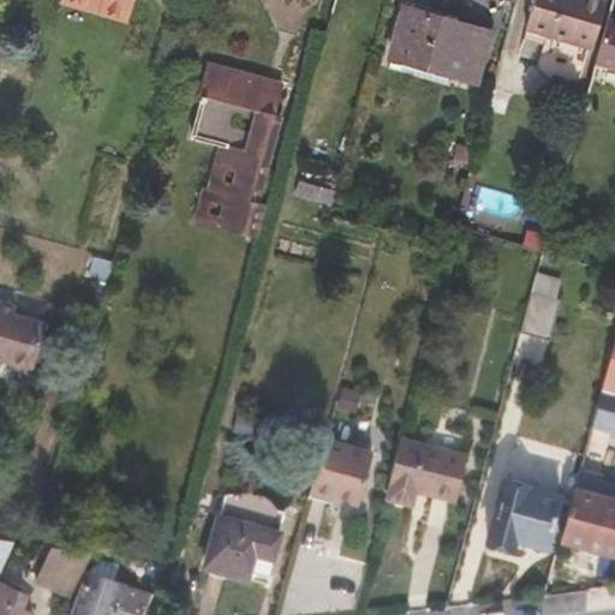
[(100,11),(61,0),(60,4),(99,15),(100,11)]
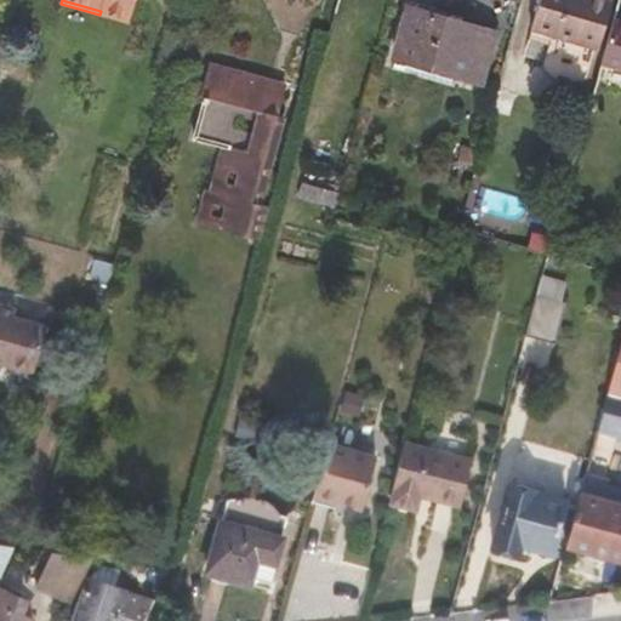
[(130,23),(136,0),(62,0),(101,11),(100,15),(130,23)]
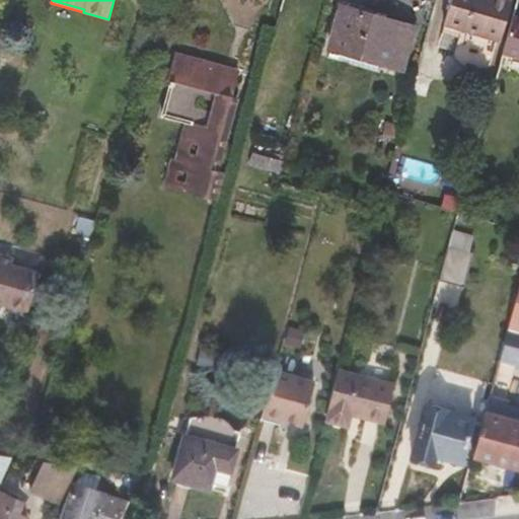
[(451,0),(444,23),(501,41),(503,31),(511,7),(512,0),(451,0)]
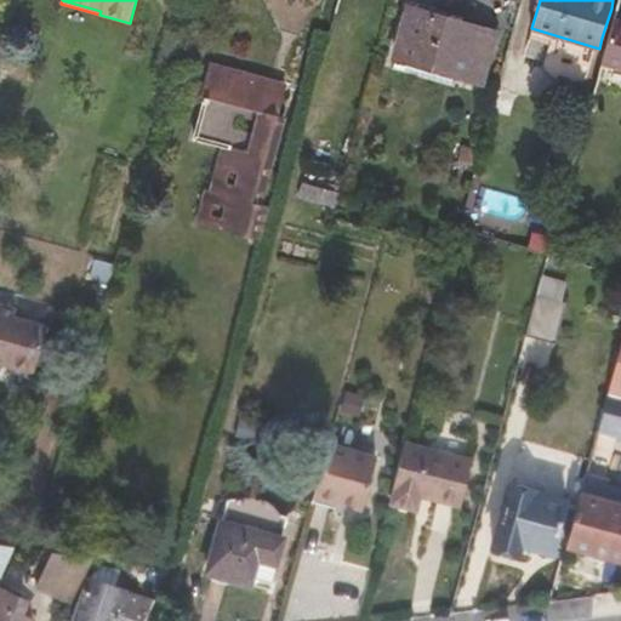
[(410,62),(423,11),(410,7),(397,57),(410,62)]
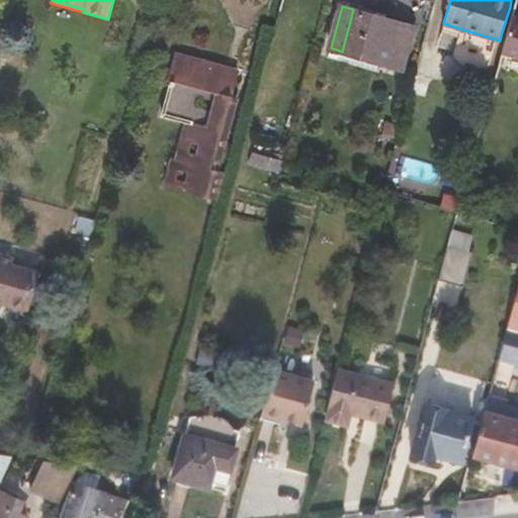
[(510,7),(502,31),(508,33),(513,15),(515,8),(510,7)]
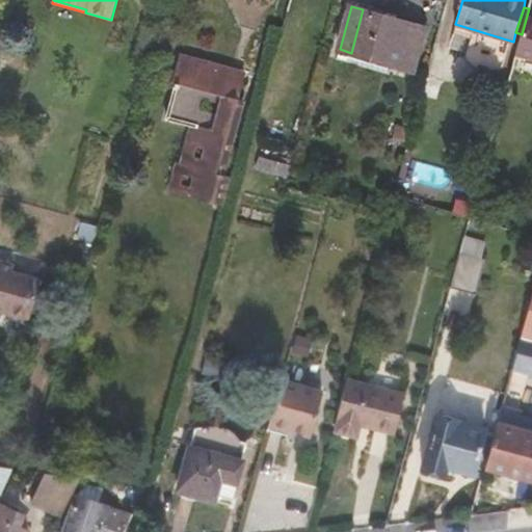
[(413,71),(425,27),(363,9),(351,53),(393,64),(413,71)]
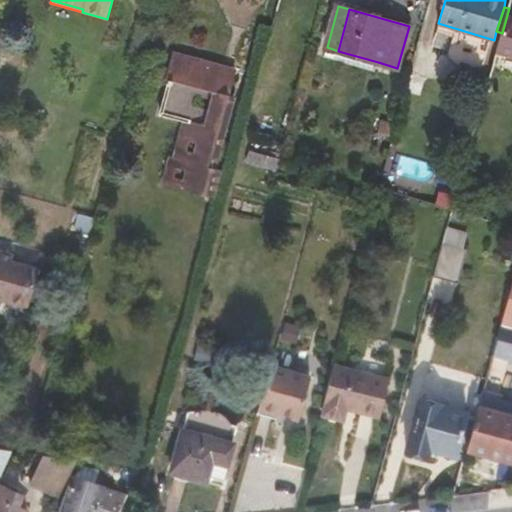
[(511,56),(511,16),(507,15),(502,33),(496,52),(511,56)]
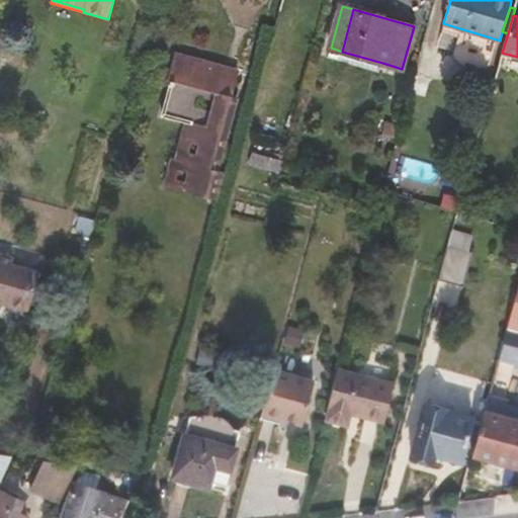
[(340,61),(342,52),(331,48),(328,58),(340,61)]
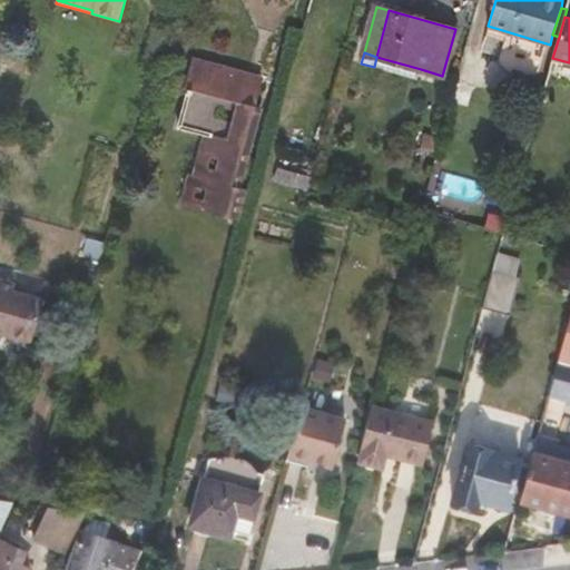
[(242,100),(241,89),(245,71),(193,57),(185,86),(187,89),(176,127),(212,136),(202,177),(189,174),(182,204),(222,215),(231,184),(253,104),(242,100)]
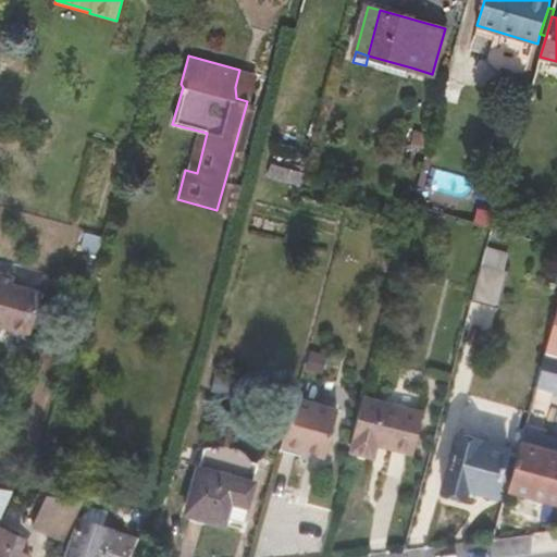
[(411,67),(368,56),(366,65),(409,78),(411,67)]
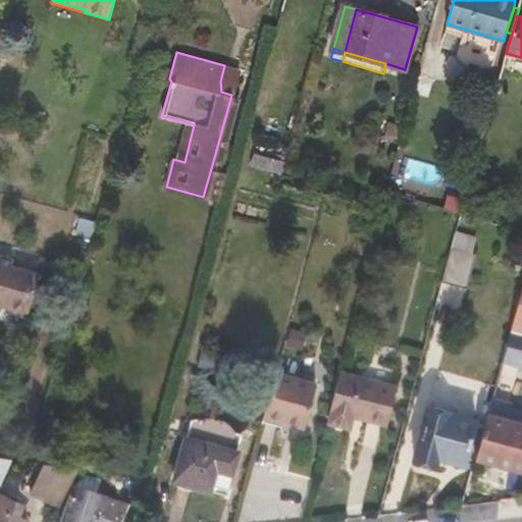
[(398,138),(401,124),(388,121),(384,135),(398,138)]
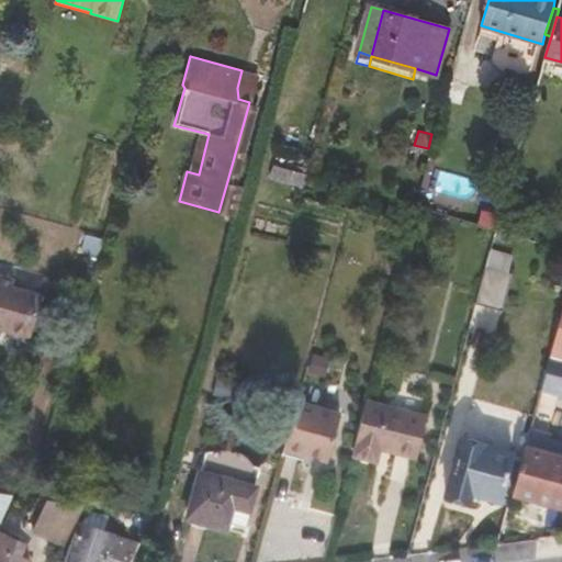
[(304,187),(307,173),(273,165),(270,178),(304,187)]
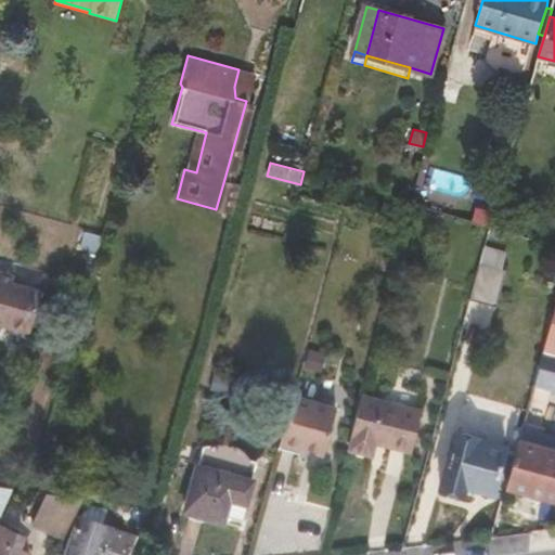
[(222,210),(231,180),(224,179),(216,209),(222,210)]
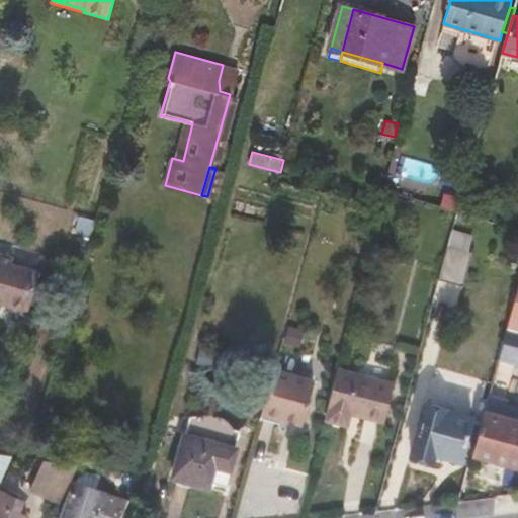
[(444,193),(440,206),(457,210),(461,197),(444,193)]
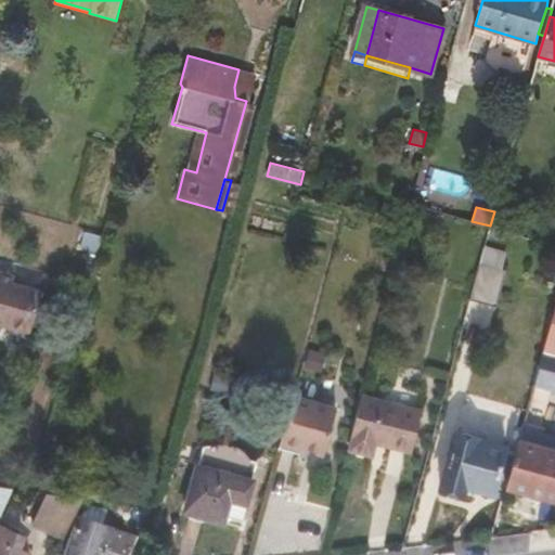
[(490,226),(487,235),(504,239),(506,231),(490,226)]
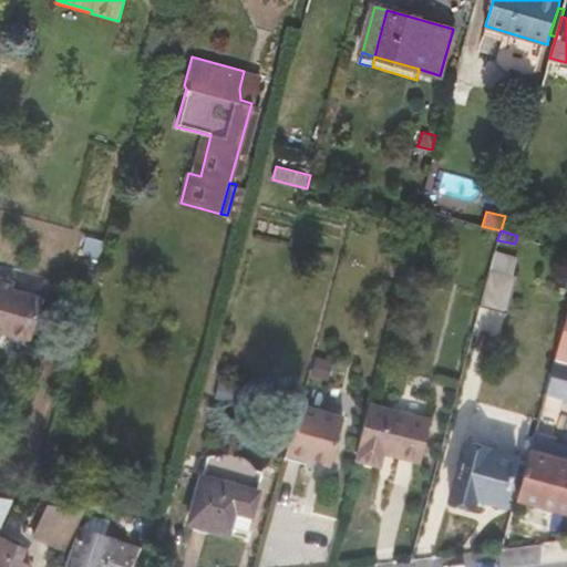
[(495,249),(490,268),(480,306),(508,313),(518,276),(512,275),(516,256),(495,249)]
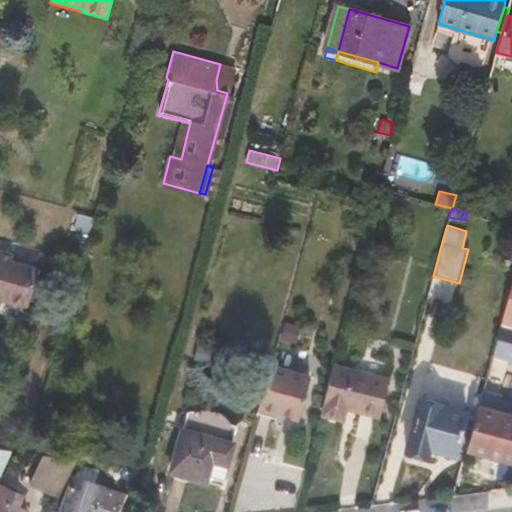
[(0,298),(29,307),(40,269),(11,261),(13,254),(0,250),(0,298)]
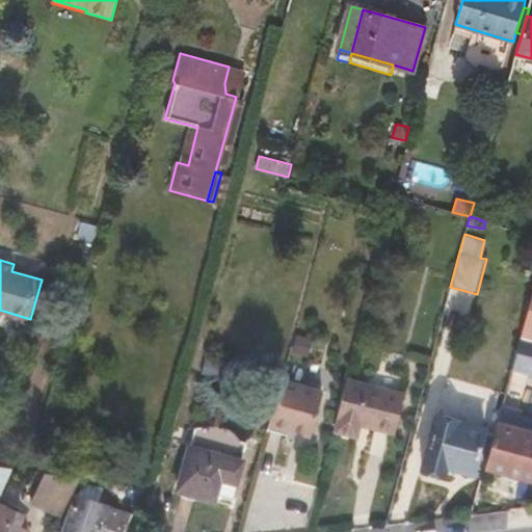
[(531,340),(531,295),(521,337),(531,340)]
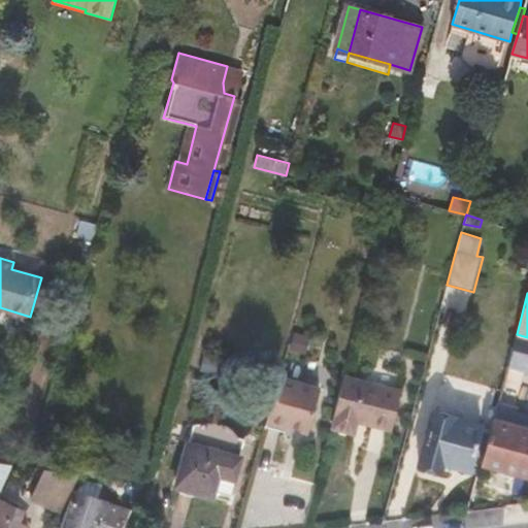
[(527,337),(517,334),(508,367),(518,368),(527,370),(527,337)]
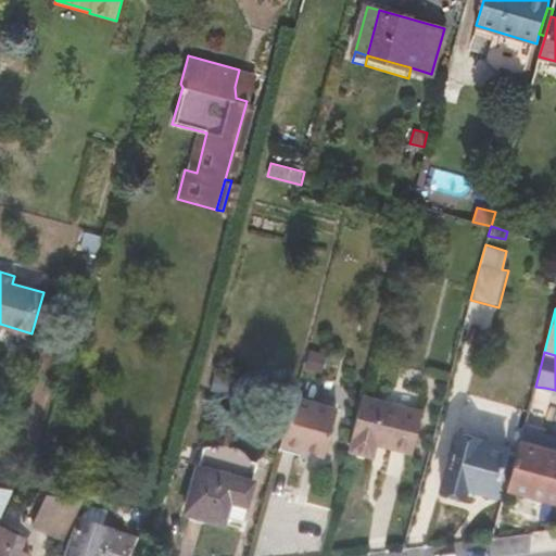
[(413,453),(424,409),(362,394),(352,438),(353,438),(350,451),(374,457),(377,444),(413,453)]
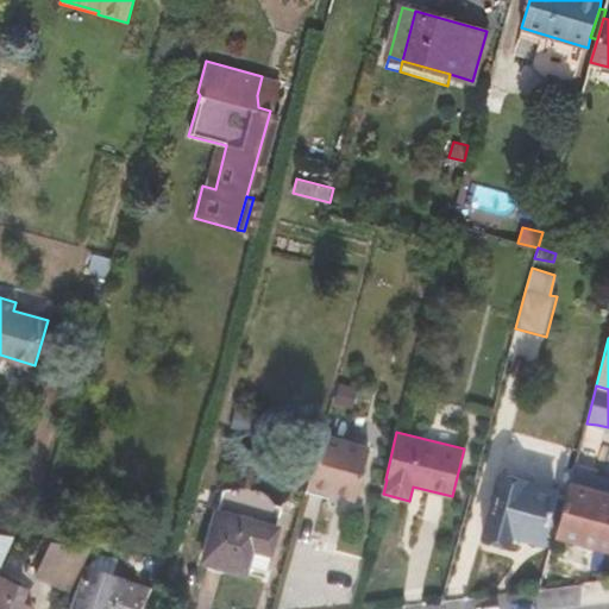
[(356,497),(370,447),(321,434),(307,484),(356,497)]
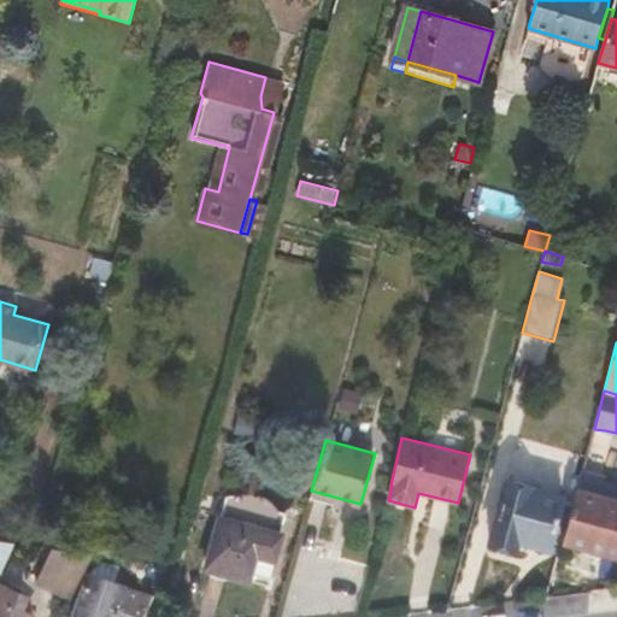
[(616,492),(616,489),(580,480),(577,488),(616,499),(616,492)]
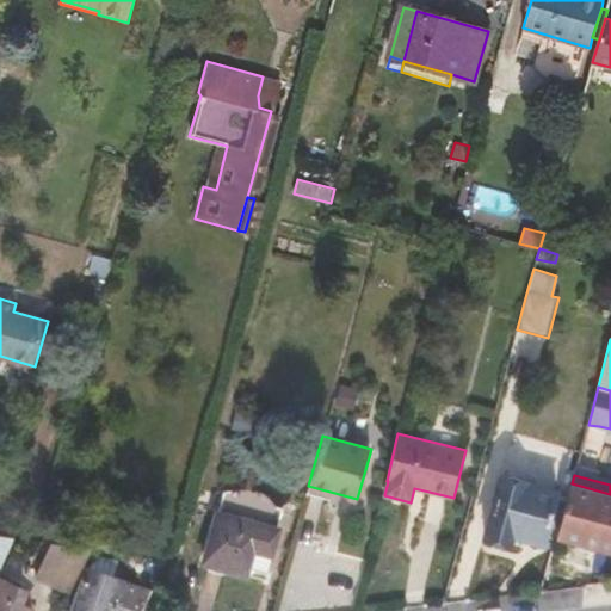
[(487,536),(510,542),(512,534),(544,542),(548,529),(556,497),(559,492),(503,479),(487,536)]
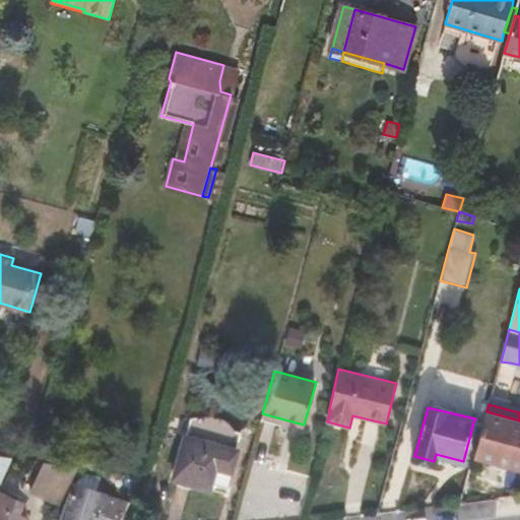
[(519,468),(519,420),(486,411),(482,426),(475,453),(474,456),(519,468)]
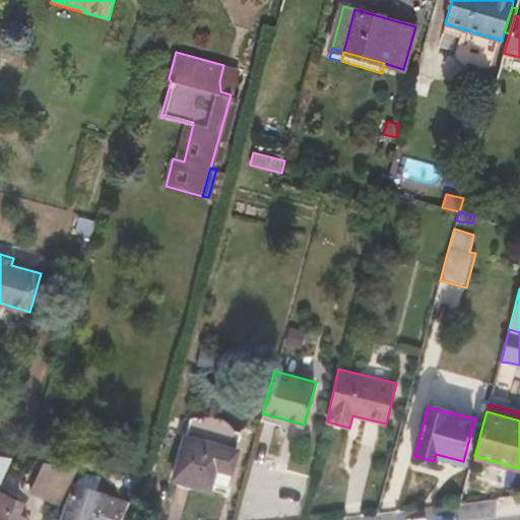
[(190,418),(186,435),(174,479),(209,490),(211,482),(215,467),(231,472),(237,449),(242,432),(238,431),(224,421),(218,419),(214,417),(204,414),(190,418)]
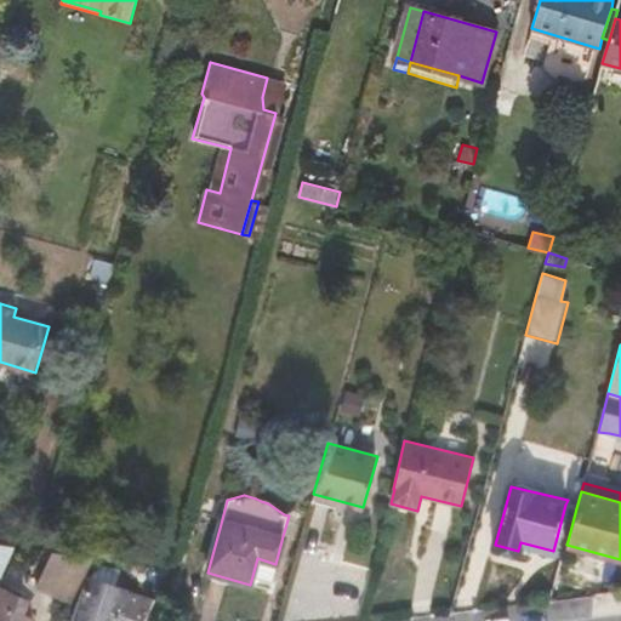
[(576,508),(565,505),(557,537),(568,541),(576,508)]
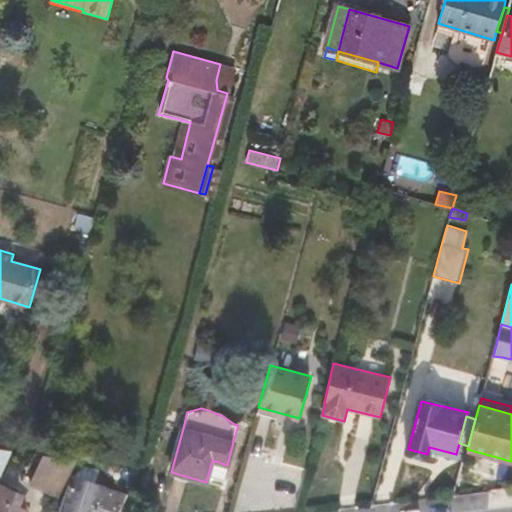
[(0,475),(11,449),(0,447),(0,475)]
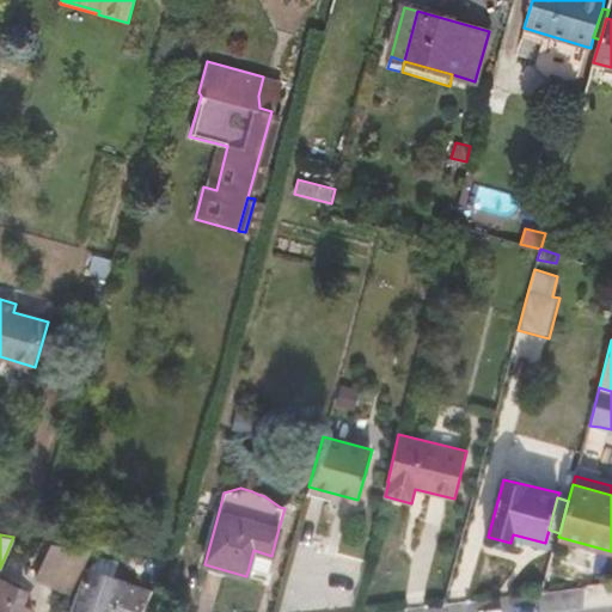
[(71,594),(92,549),(51,543),(36,577),(71,594)]
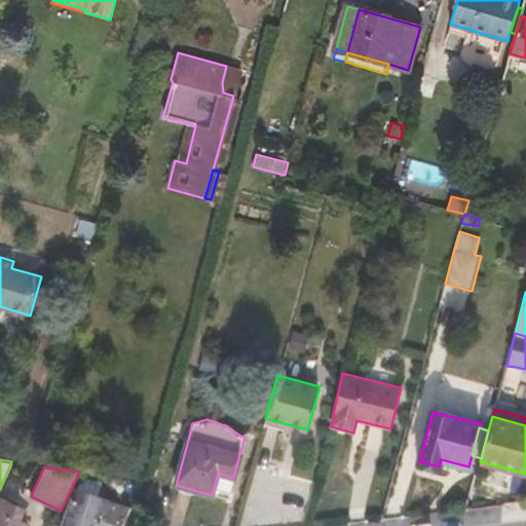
[(228,492),(233,478),(218,473),(214,488),(228,492)]
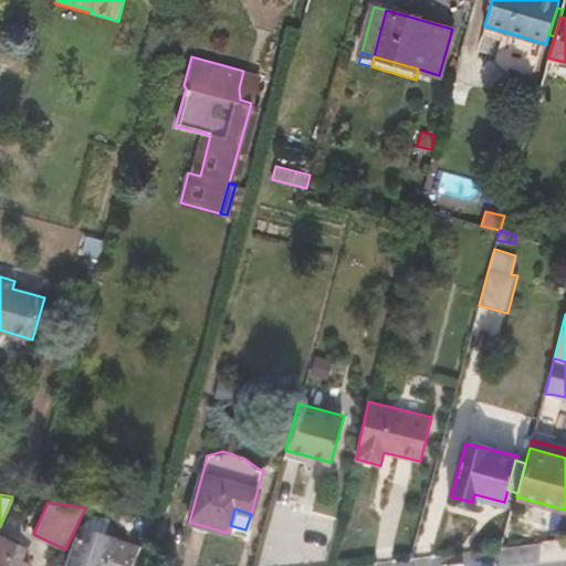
[(130,565),(142,546),(112,536),(112,538),(82,526),(63,565),(59,563),(56,565),(130,565)]
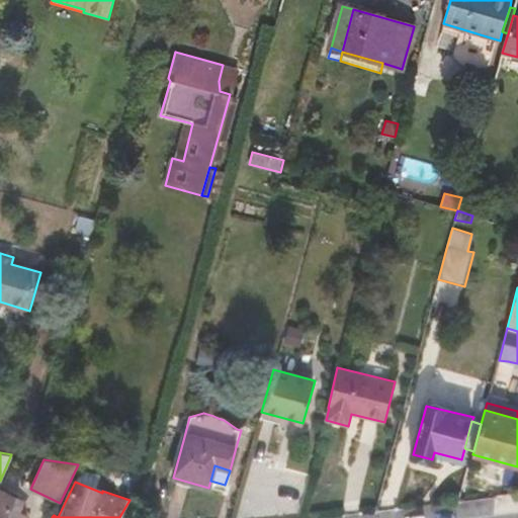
[(0,517),(29,517),(17,512),(23,501),(0,489),(0,517)]
